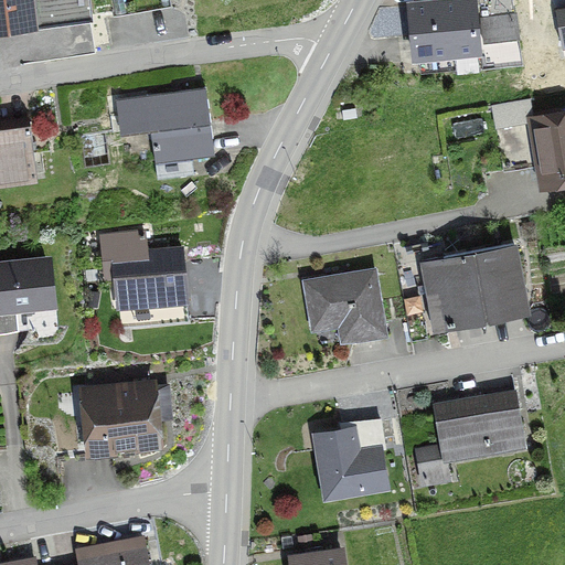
[(0,0),(0,25),(31,22),(28,0),(0,0)]
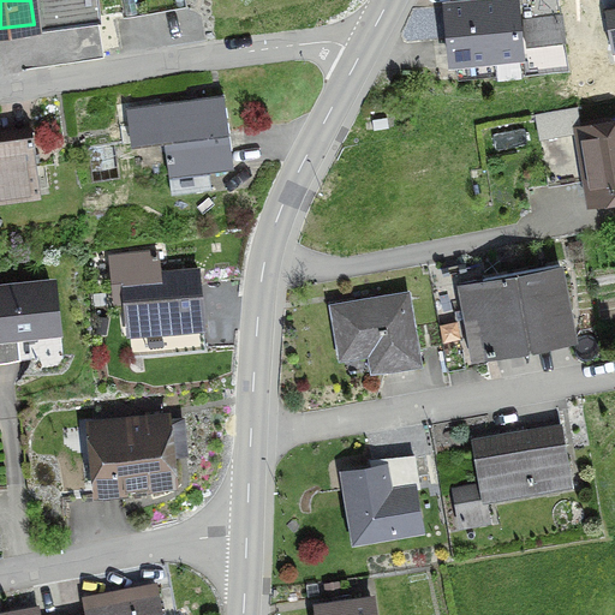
[(511,0),(445,6),(451,64),(519,57),(513,0),(511,0)]
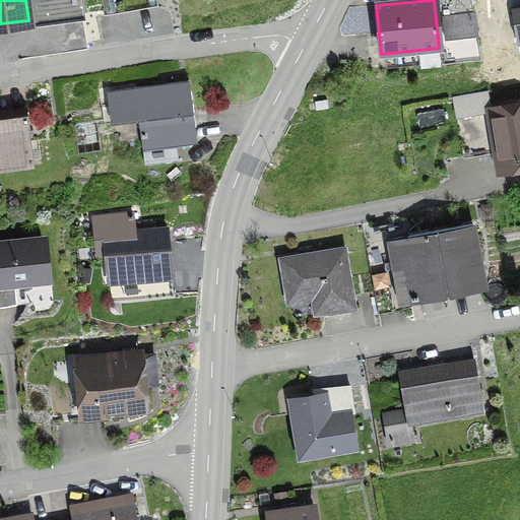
[(440,20),(444,40),(475,35),(472,14),(440,20)]
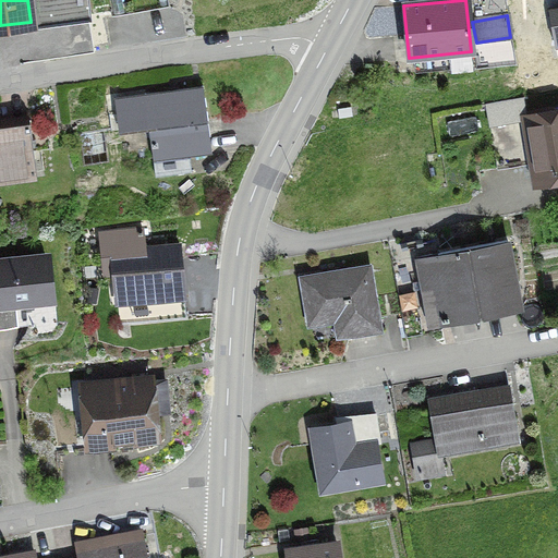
[(187,156),(210,153),(202,86),(143,95),(154,177),(190,172),(187,156)]
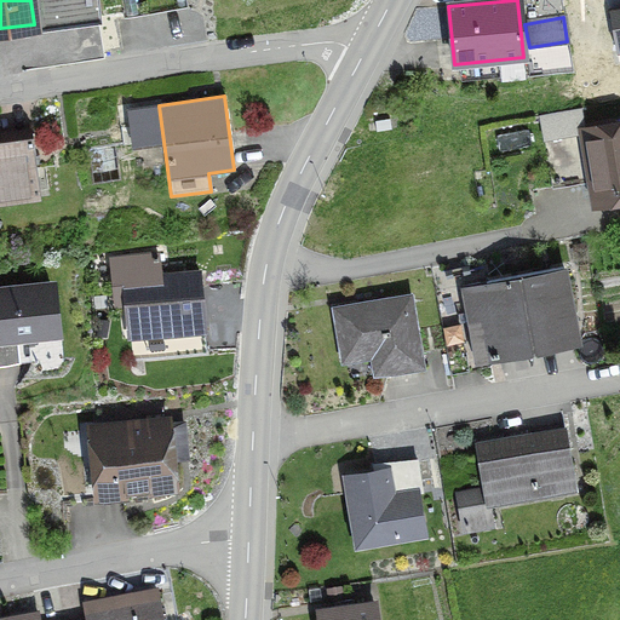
[(40,200),(29,122),(0,126),(0,197),(23,195),(23,202),(40,200)]
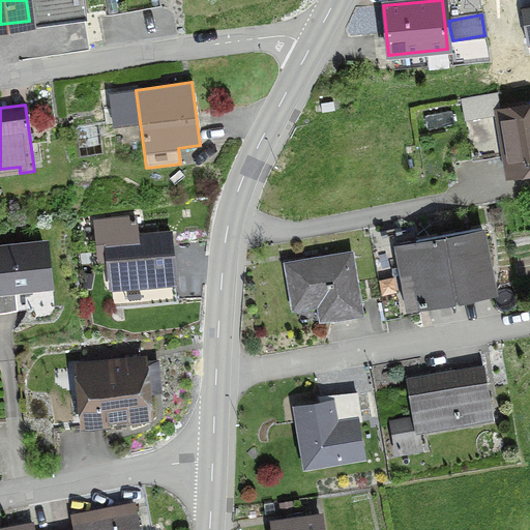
[(529,108),(499,114),(508,168),(525,165),(529,168),(529,108)]
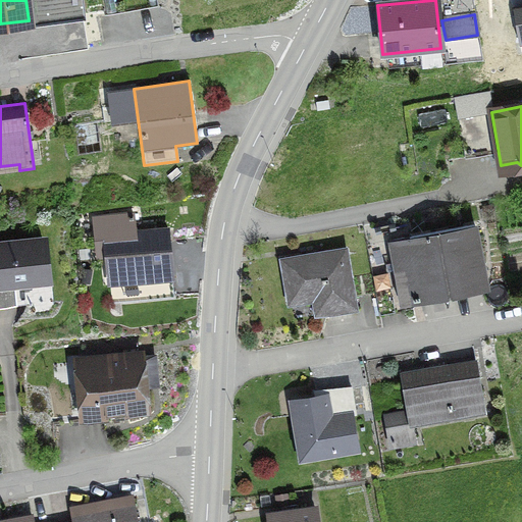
[(108,279),(170,272),(166,231),(134,235),(132,215),(108,218),(110,238),(104,238),(108,279)]
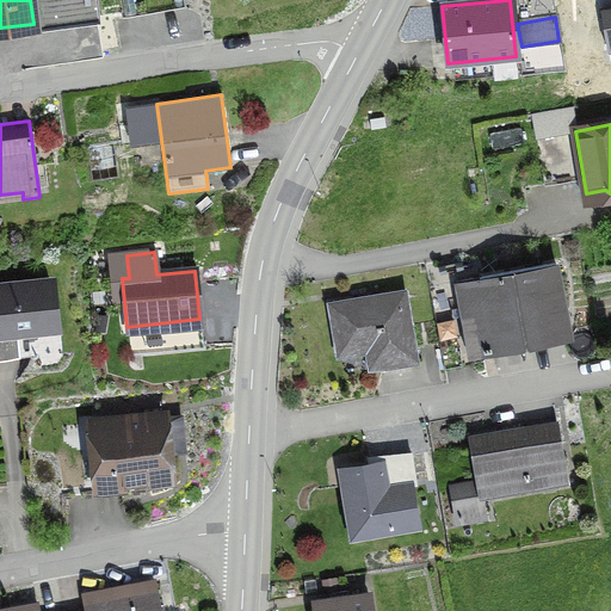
[(454,283),(467,355),(567,335),(554,264),(454,283)]
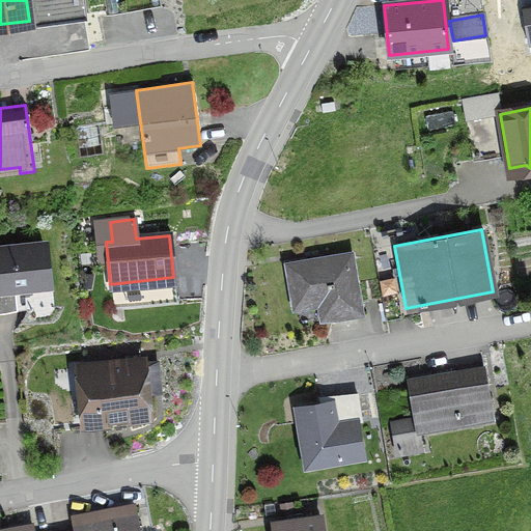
[(0,310),(14,309),(11,288),(47,284),(43,245),(0,249),(0,310)]
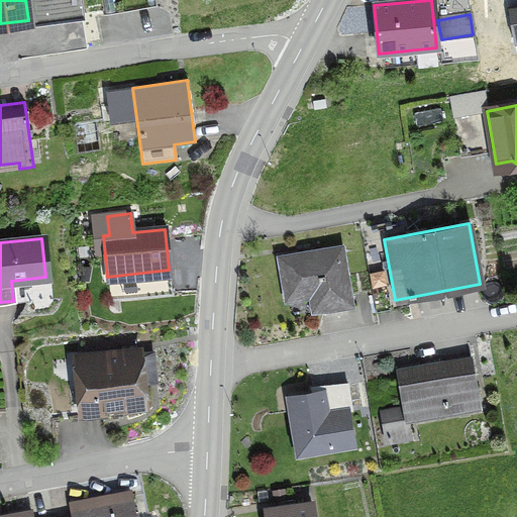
[(317,297),(319,311),(351,306),(341,246),(277,257),(285,302),(317,297)]
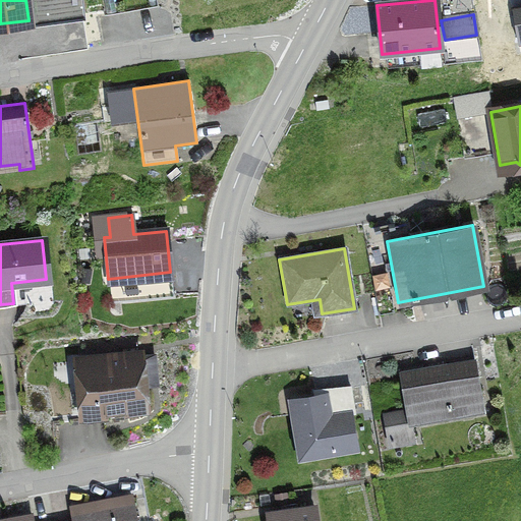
[(77,362),(83,414),(142,408),(137,356),(77,362)]
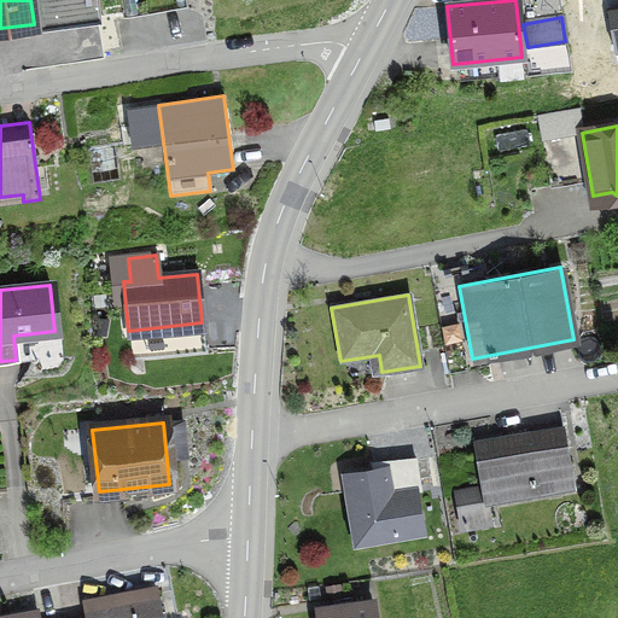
[(572,487),(561,427),(473,442),(481,488),(454,493),(461,530),(490,525),(484,495),(534,487),(535,494),(572,487)]
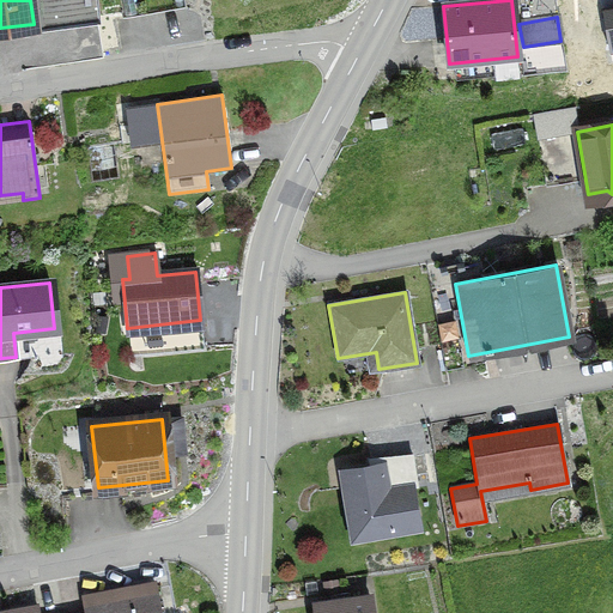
[(416,486),(411,455),(378,461),(380,467),(343,473),(351,517),(369,515),(372,533),(417,526),(410,487),(416,486)]
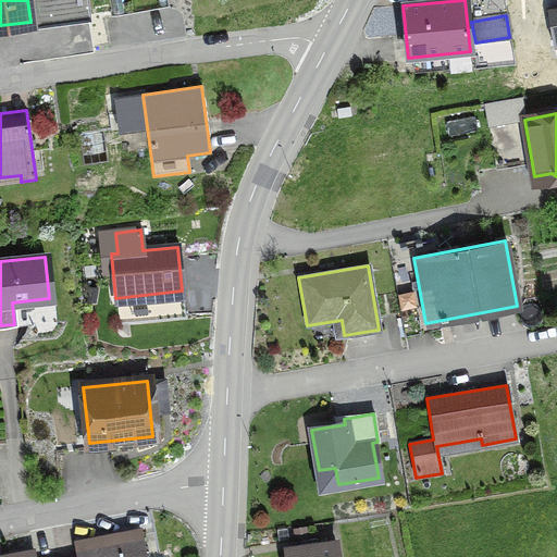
[(75,543),(77,556),(73,556),(144,556),(139,531),(75,543)]
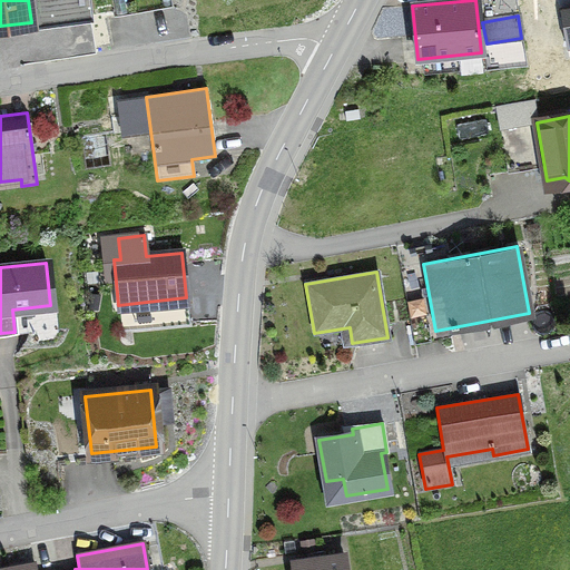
[(313,560),(293,563),(293,569),(344,569),(342,554),(323,557),(323,552),(312,553),(313,560)]
